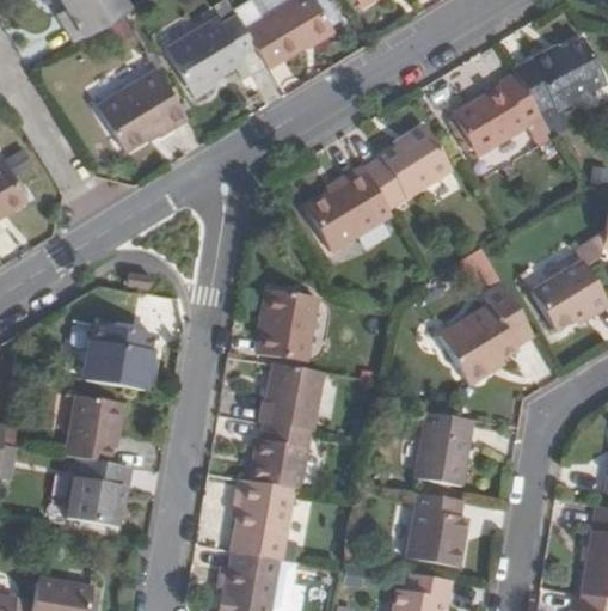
[(66,0),(71,7),(77,18),(67,24),(78,41),(126,12),(133,7),(129,0),(66,0)]
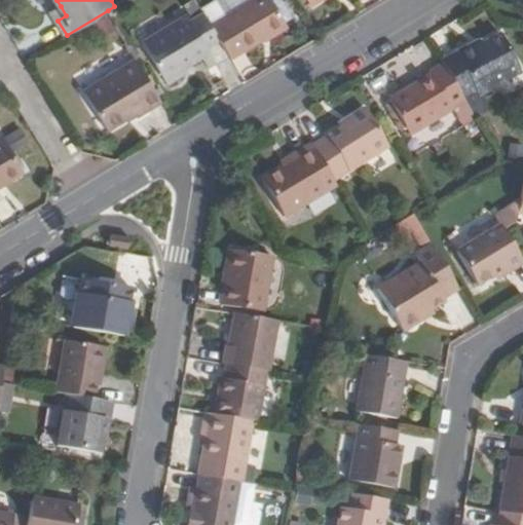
[(190,0),(184,4),(189,13),(192,20),(206,11),(202,7),(198,0),(190,0)]
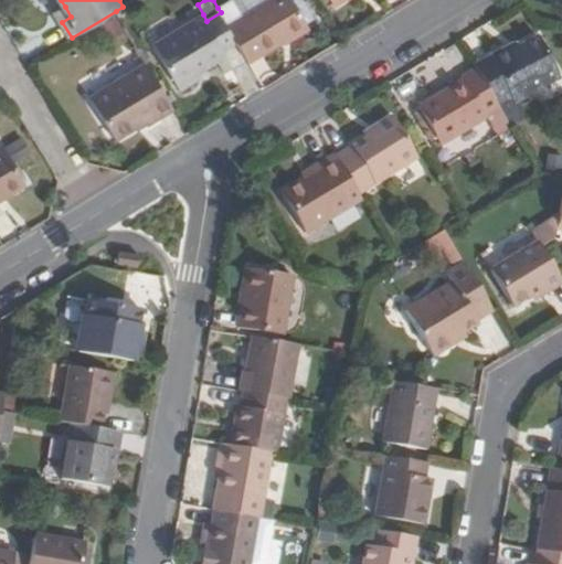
[(221,12),(229,27),(239,43),(251,62),(309,27),(294,0),(271,0),(245,17),(239,7),(235,0),(229,0),(218,8),(221,12)]
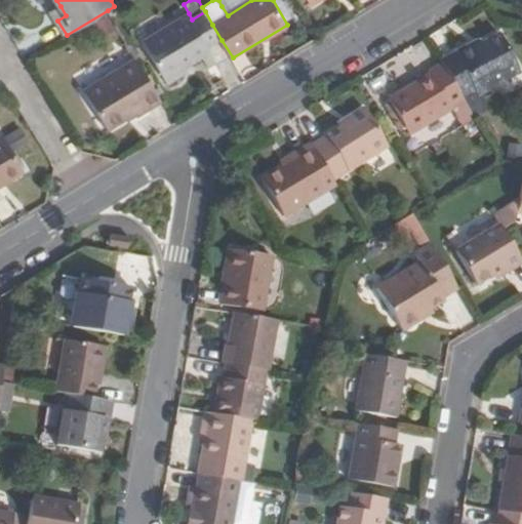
[(61,6),(52,11),(57,21),(66,15),(61,6)]
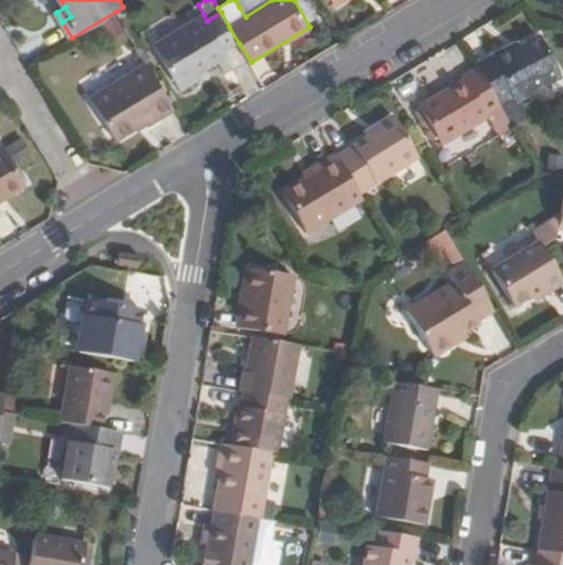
[(236,67),(226,51),(239,43),(229,27),(221,12),(207,21),(204,14),(155,44),(181,90),(205,75),(200,69),(210,63),(212,66),(221,62),(228,73),(236,67)]
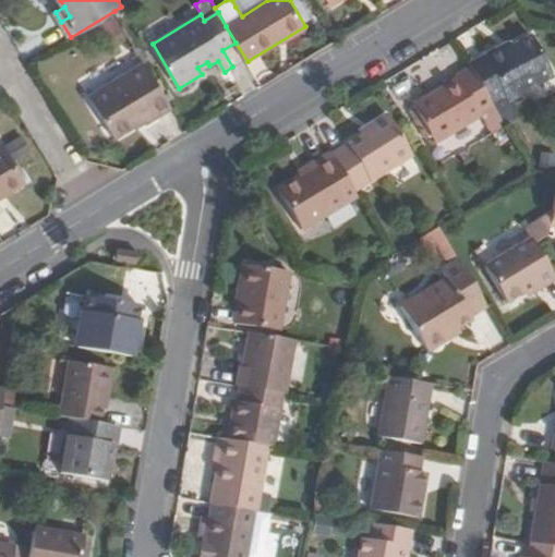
[(124,31),(115,16),(100,25),(110,39),(124,31)]
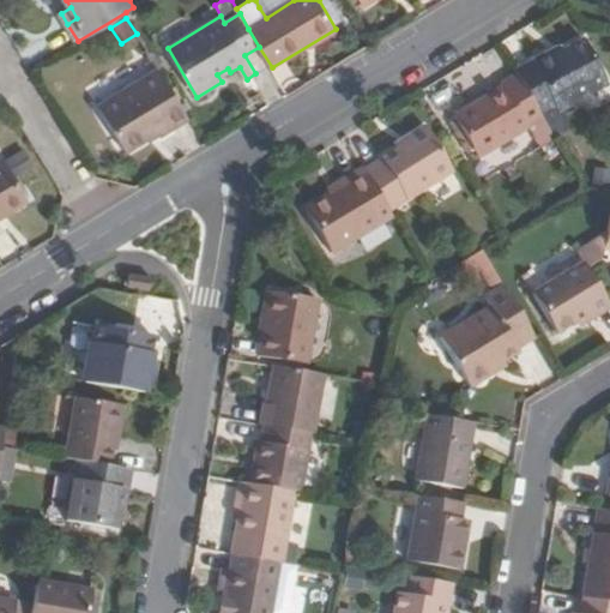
[(517,71),(519,73),(544,115),(554,132),(573,120),(563,104),(609,76),(609,71),(587,35),(566,48),(559,53),(555,47),(517,71)]
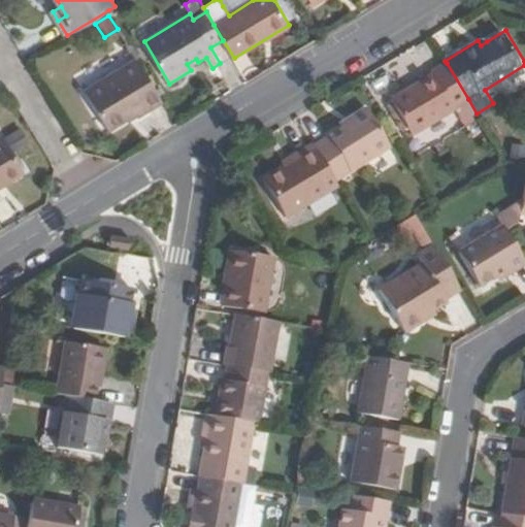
[(484,36),(478,40),(481,45),(487,41),(484,36)]
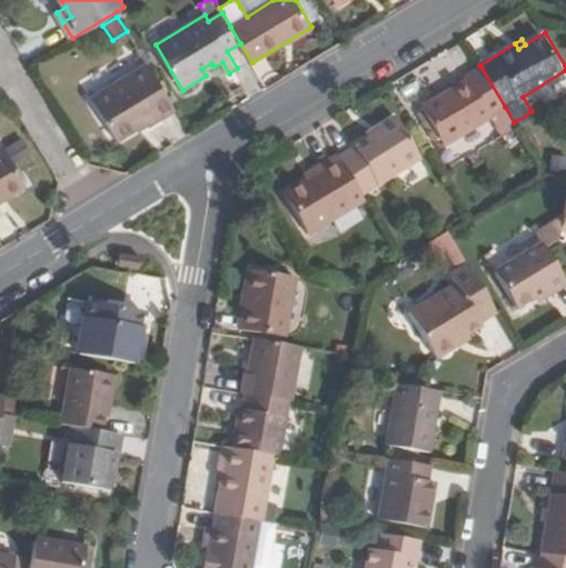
[(149,122),(151,126),(177,110),(149,63),(93,97),(119,139),(149,122)]
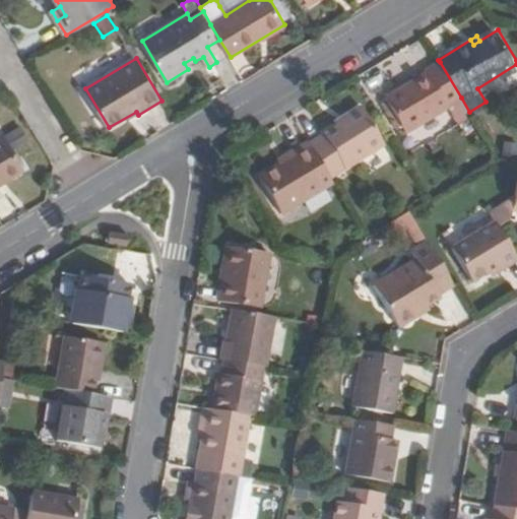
[(428,73),(387,99),(388,102),(404,127),(408,134),(450,108),(461,125),(473,118),(469,112),(461,98),(440,62),(426,70),(428,73)]
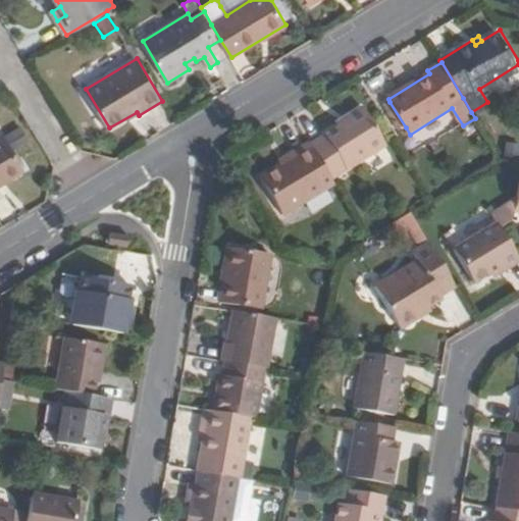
[(390,102),(385,105),(401,129),(406,127),(390,102)]
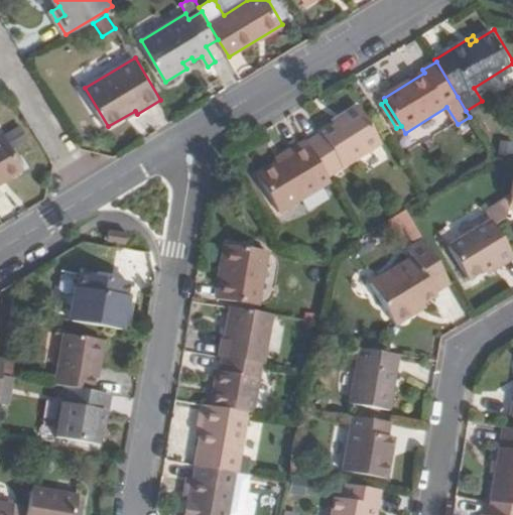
[(348,119),(336,126),(307,143),(328,176),(383,143),(359,105),(345,114),(348,119)]
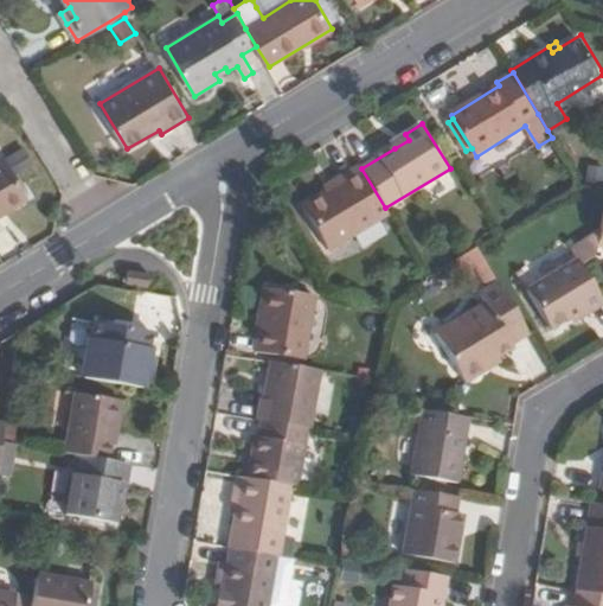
[(409,140),(405,134),(391,141),(395,148),(409,140)]
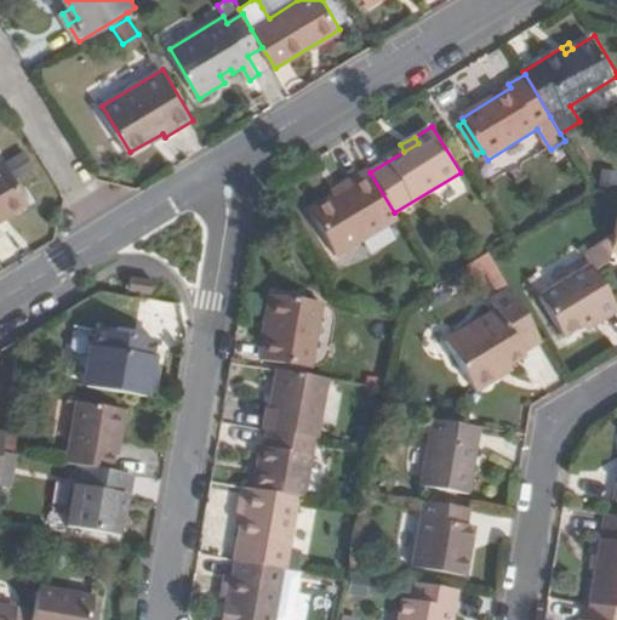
[(22,175),(36,166),(27,149),(12,158),(22,175)]
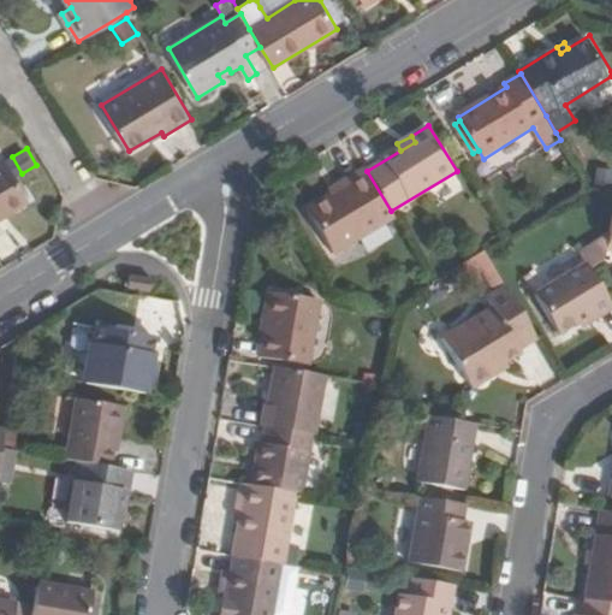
[(5,159),(0,161),(0,218),(30,200),(5,159)]
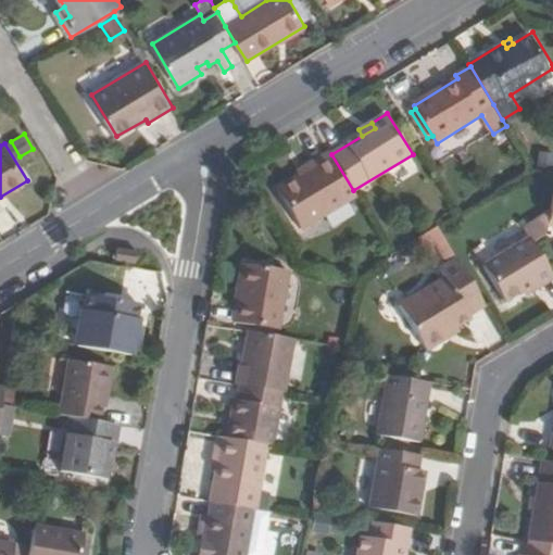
[(552,167),(552,154),(539,151),(538,165),(552,167)]
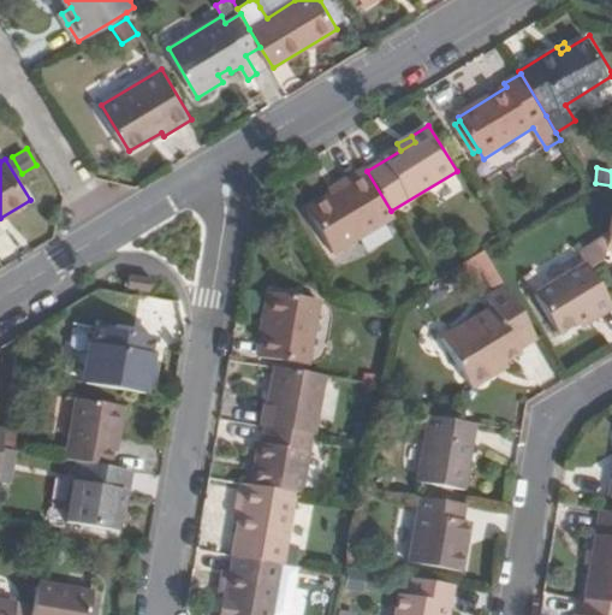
[(308,210),(336,253),(394,217),(391,211),(367,171),(366,169),(343,182),(345,187),(308,210)]
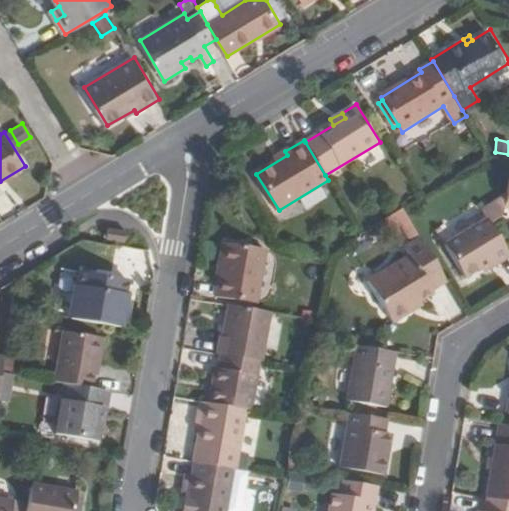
[(481,207),(488,217),(492,224),(502,217),(504,206),(506,193),(481,207)]
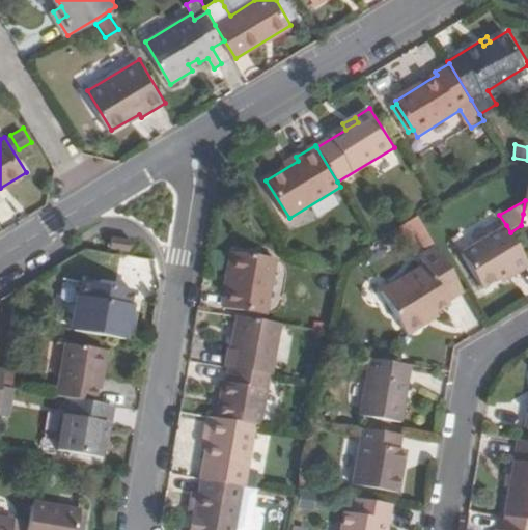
[(511,272),(513,276),(527,268),(527,260),(510,232),(506,225),(461,252),(483,288),(511,272)]
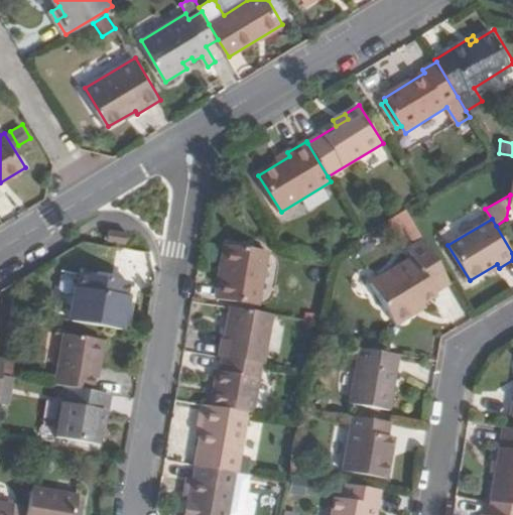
[(414,223),(406,228),(413,240),(421,234),(414,223)]
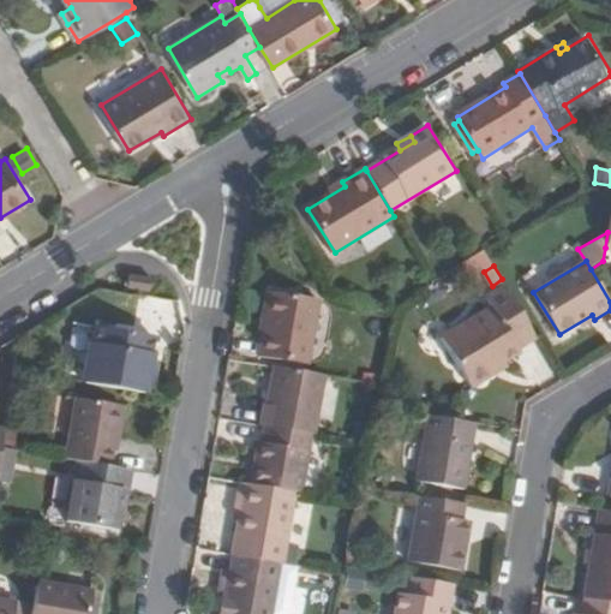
[(156,275),(132,270),(130,284),(154,288),(156,275)]
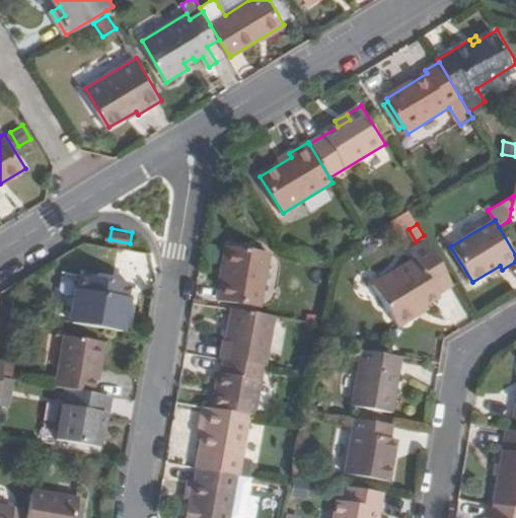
[(440,295),(438,292),(453,283),(427,240),(412,250),(416,259),(373,284),(398,325),(418,314),(416,310),(440,295)]
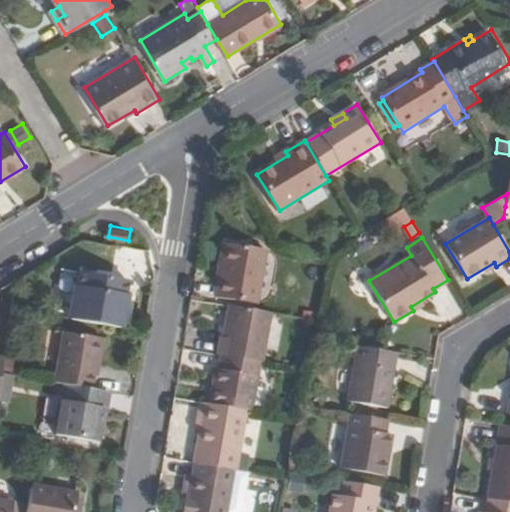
[(259,304),(268,248),(228,242),(219,298),(259,304)]
